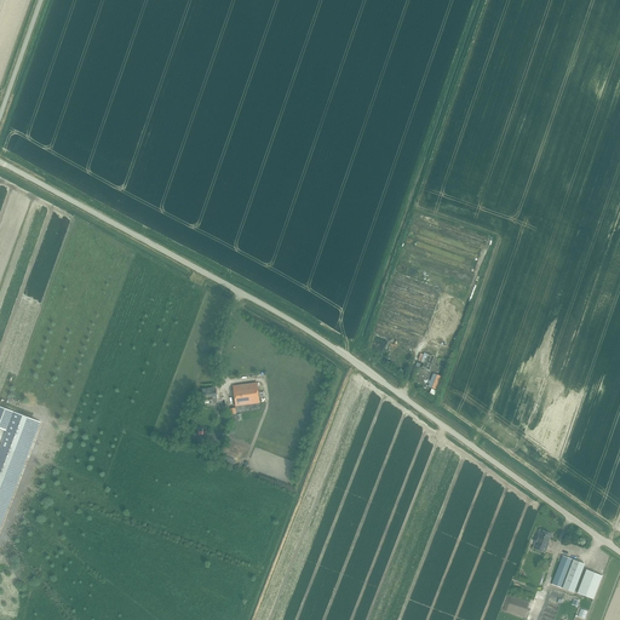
[(429,371),(434,357),(424,352),(419,367),(429,371)]
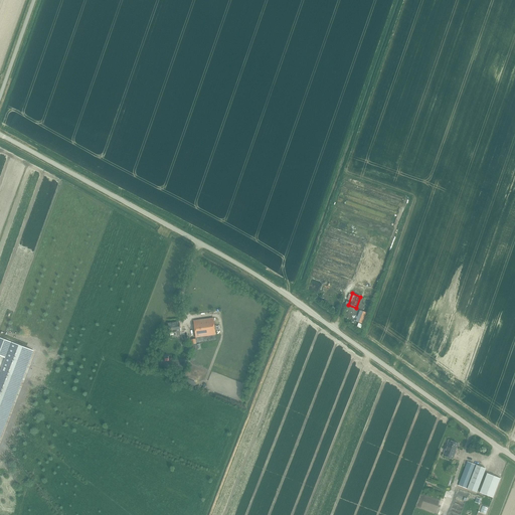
[(193,320),(195,337),(215,335),(213,318),(193,320)]
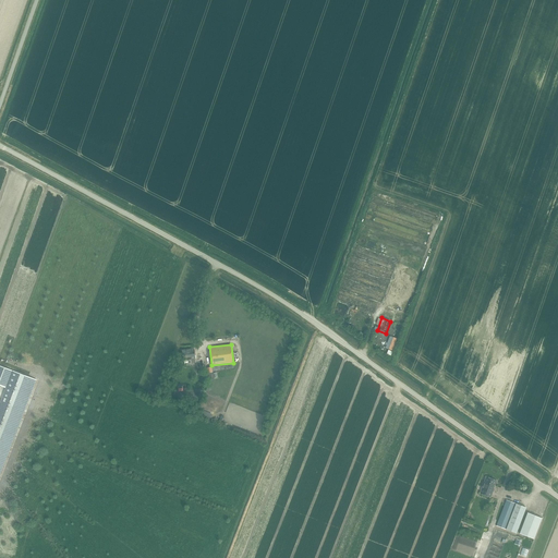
[(191,363),(195,362),(194,349),(182,351),(183,361),(184,360),(184,363),(187,363),(187,360),(189,360),(189,361),(190,361),(191,363)]
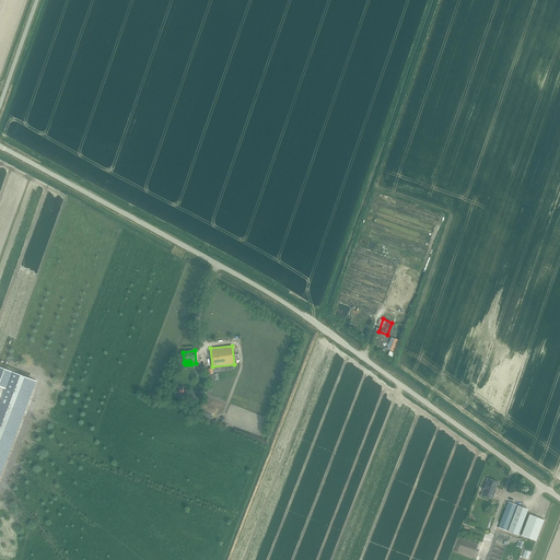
[(0,386),(6,389),(0,405),(0,475),(36,381),(0,366),(0,386)]
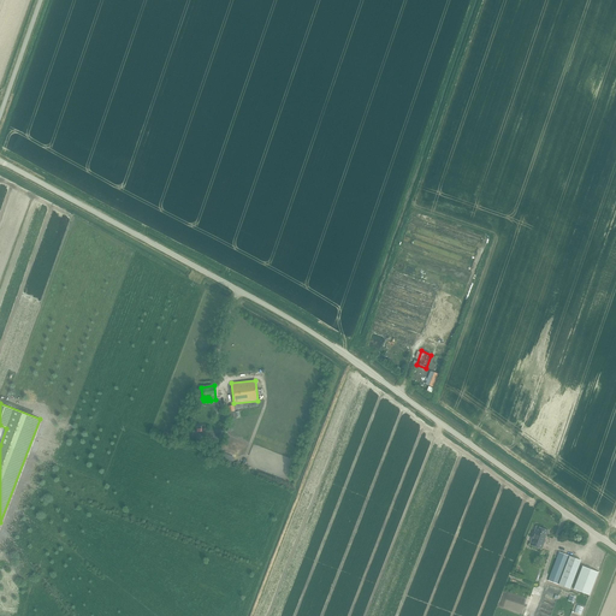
[(540,549),(548,531),(537,527),(529,545),(540,549)]
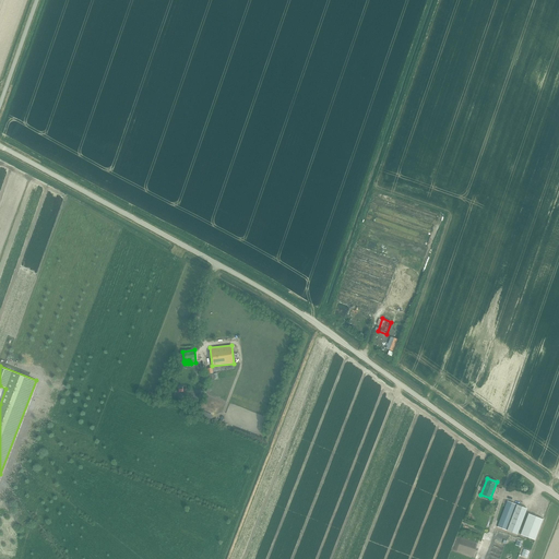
[(498,526),(506,530),(518,534),(527,509),(515,504),(508,501),(498,526)]
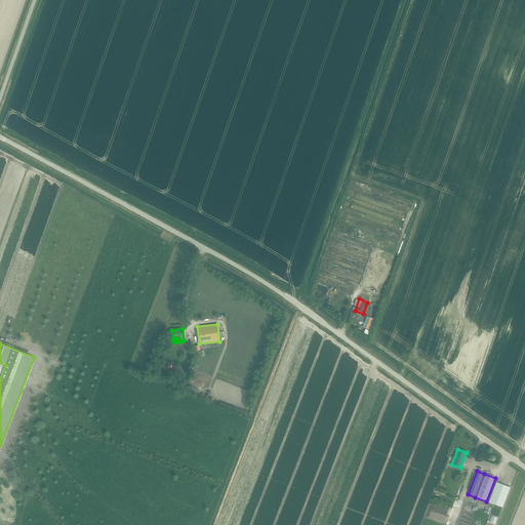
[(496,482),(488,501),(502,507),(510,488),(496,482)]
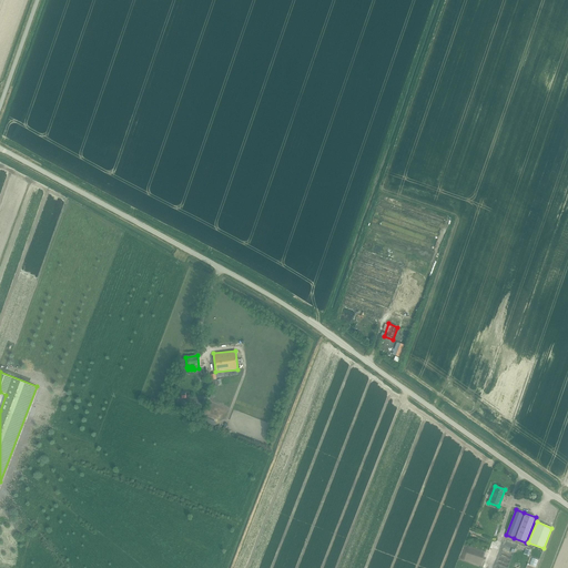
[(534,560),(540,561),(543,555),(536,553),(534,560)]
